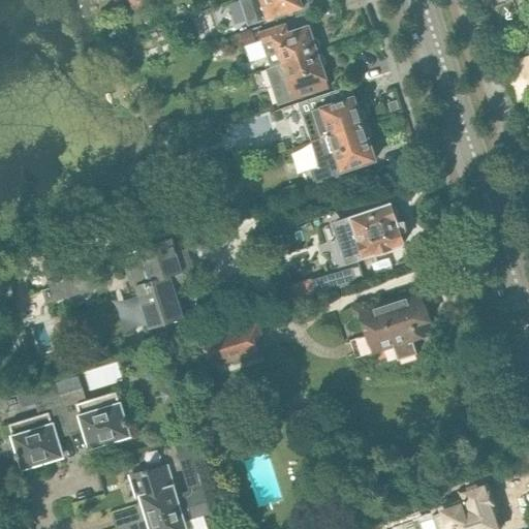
[(150,0),(128,0),(131,8),(136,6),(138,12),(153,6),(150,0)]
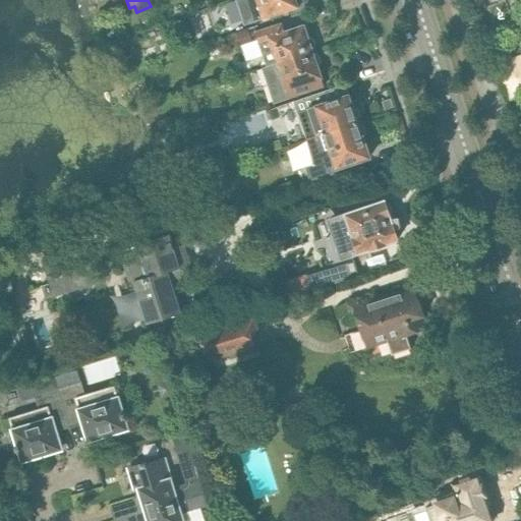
[(229,0),(208,7),(216,32),(235,24),(237,30),(245,27),(256,23),(255,21),(279,13),(298,7),(296,0),(229,0)]
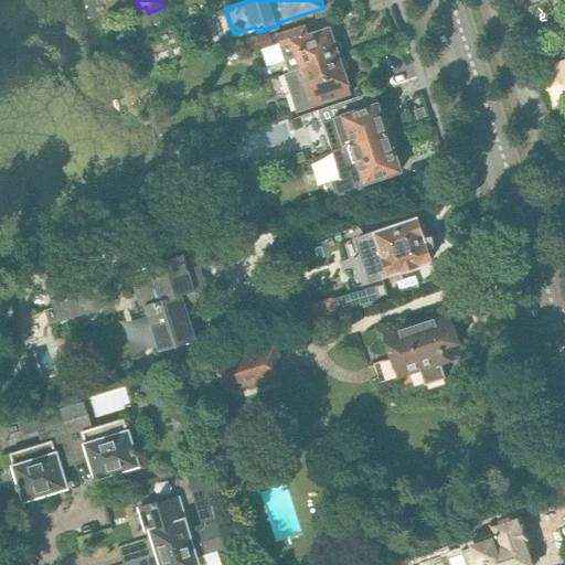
[(288,31),(276,34),(279,42),(285,59),(289,72),(340,55),(339,52),(341,49),(339,42),(334,40),(330,27),(308,33),(305,24),(297,28),(288,31)]
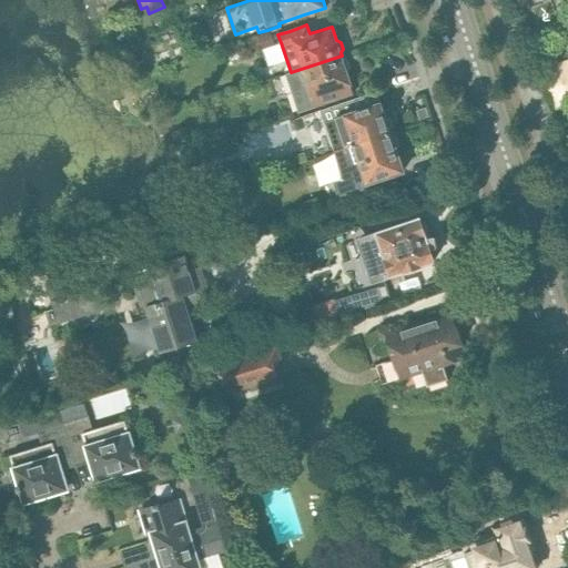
[(140,51),(137,40),(125,43),(130,54),(140,51)]
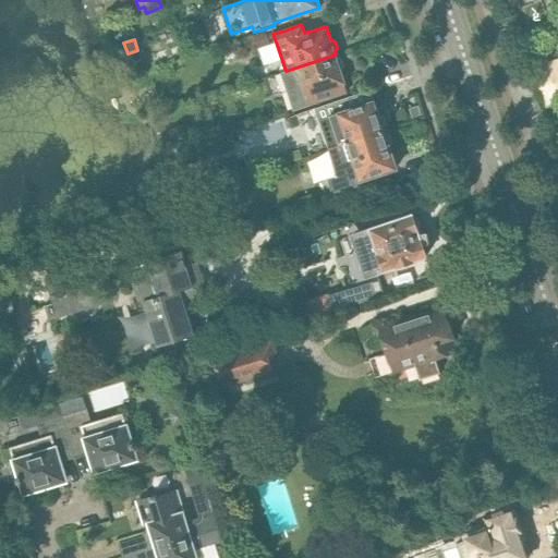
[(286,71),(281,72),(293,110),(326,99),(347,93),(343,84),(346,83),(340,70),(343,65),(341,59),(337,57),(336,55),(286,71)]
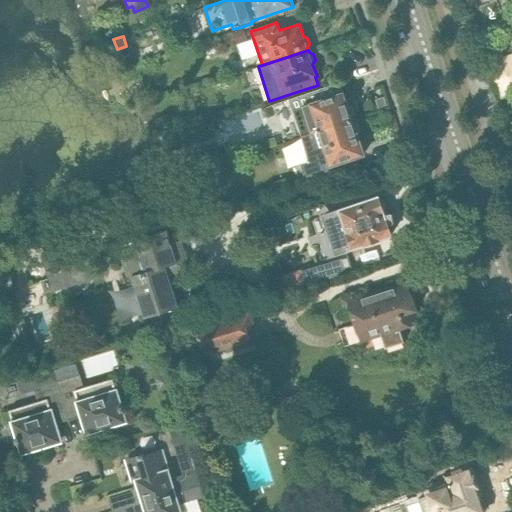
[(320,88),(288,99),(301,136),(352,119),(351,118),(355,117),(351,105),(347,106),(339,82),(320,88)]
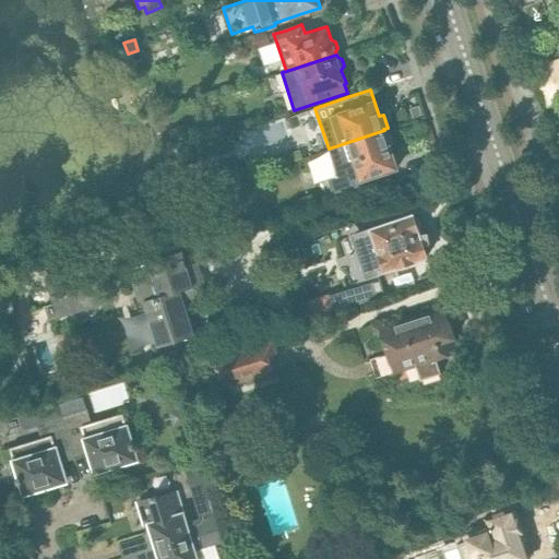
[(384,130),(329,149),(337,177),(329,179),(332,192),(358,186),(357,180),(377,174),(381,173),(381,174),(396,168),(390,146),(393,145),(389,132),(385,133),(384,130)]
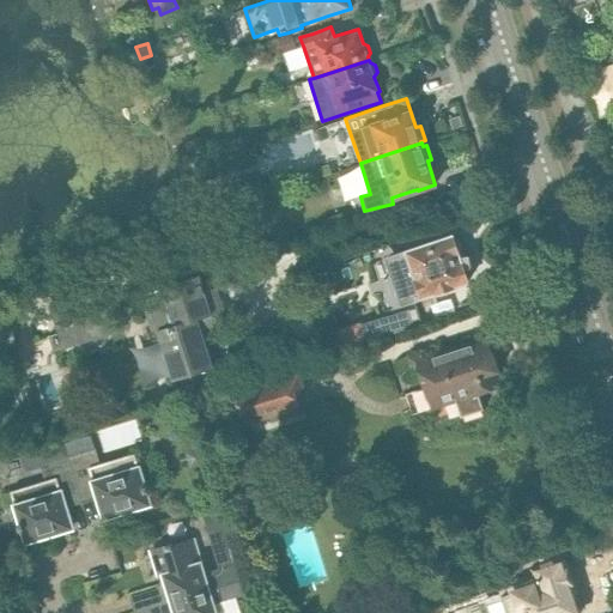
[(328,165),(293,177),(295,183),(331,175),(328,165)]
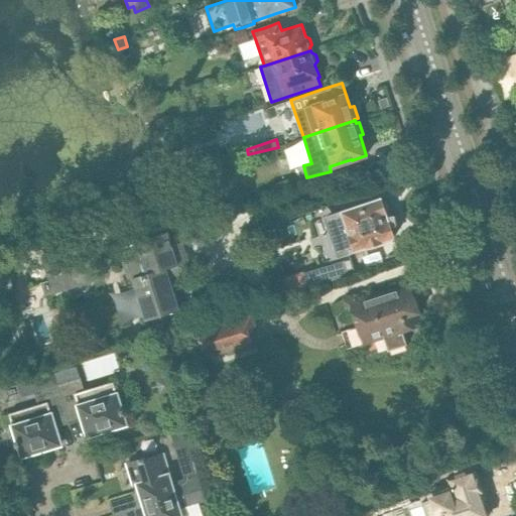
[(320,220),(311,223),(324,258),(333,255),(334,256),(338,255),(339,256),(394,237),(387,216),(389,211),(386,203),(382,201),(381,199),(326,217),(326,218),(320,220)]
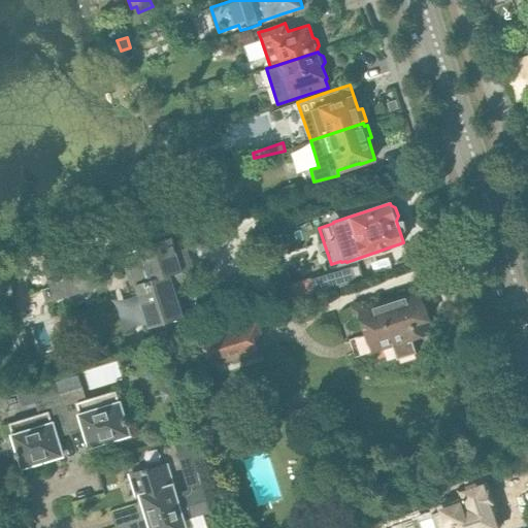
[(171,237),(152,243),(124,253),(134,285),(135,284),(150,328),(184,317),(172,285),(195,277),(186,248),(175,251),(171,237)]
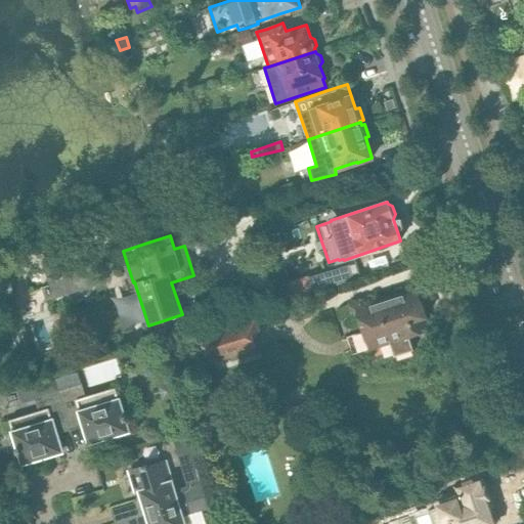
[(93,249),(43,264),(53,298),(103,281),(93,249)]
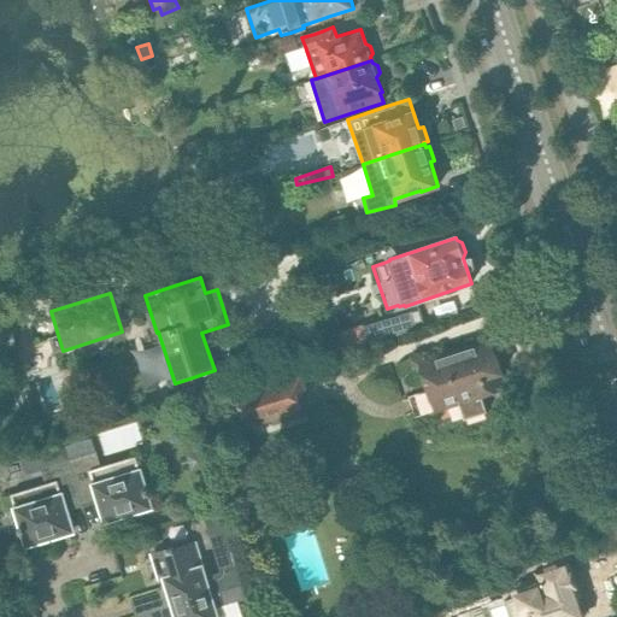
[(368,344),(424,327),(419,310),(362,327),(368,344)]
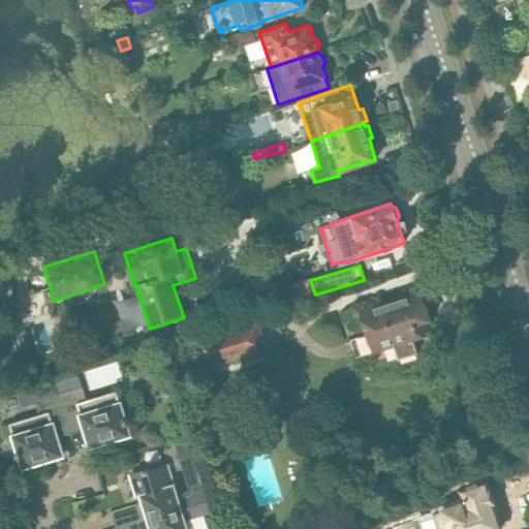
[(310,280),(292,285),(297,300),(315,294),(310,280)]
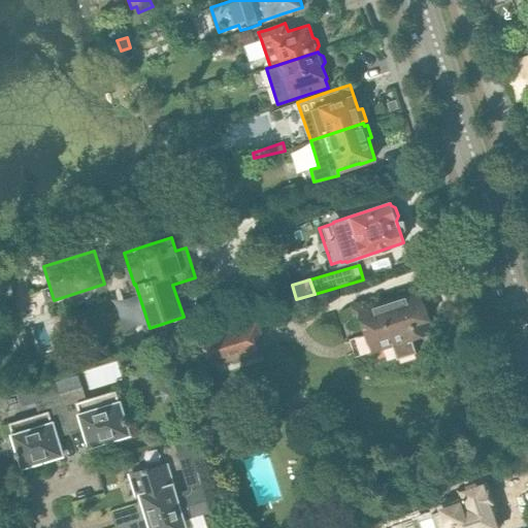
[(396,359),(408,355),(416,353),(411,338),(433,332),(425,308),(431,306),(426,291),(420,293),(419,291),(365,309),(363,304),(352,308),(354,314),(356,321),(360,320),(365,333),(349,339),(355,358),(369,353),(372,364),(396,357),(396,359)]
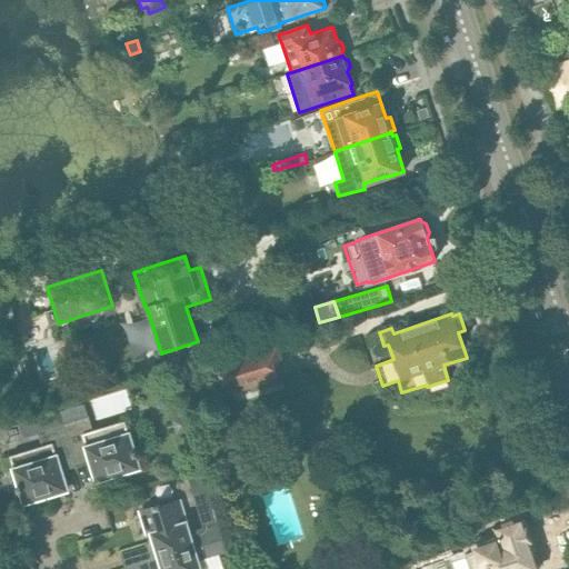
[(218,366),(227,393),(277,378),(272,362),(281,360),(277,347),(266,350),(263,346),(241,352),(242,358),(218,366)]
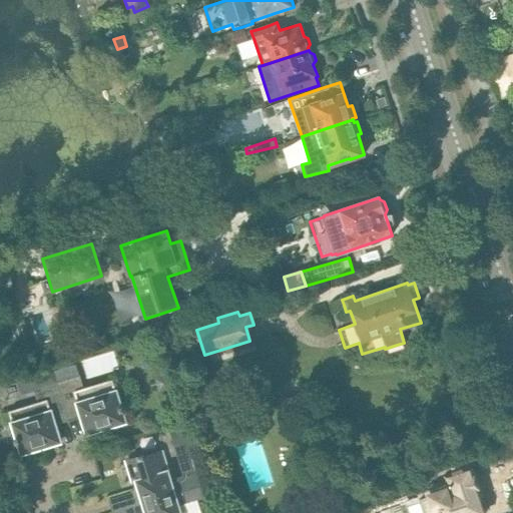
[(75,363),(53,370),(57,382),(66,414),(80,410),(82,416),(87,434),(108,427),(111,429),(128,424),(123,406),(120,407),(112,380),(83,389),(79,375),(75,363)]
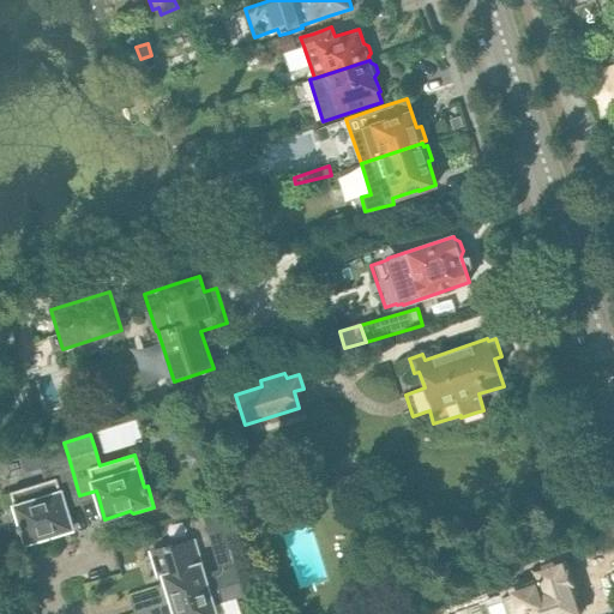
[(46,482),(11,492),(20,524),(18,525),(24,547),(44,540),(47,536),(72,529),(64,500),(79,495),(68,457),(62,443),(48,446),(53,462),(41,465),(46,482)]
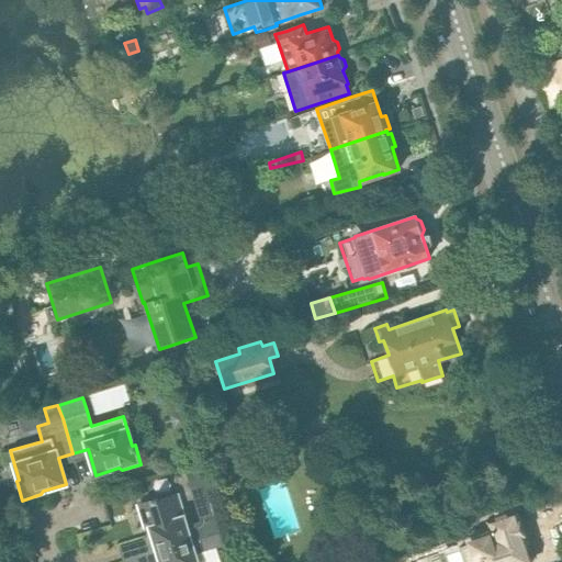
[(200,464),(186,469),(191,485),(205,481),(200,464)]
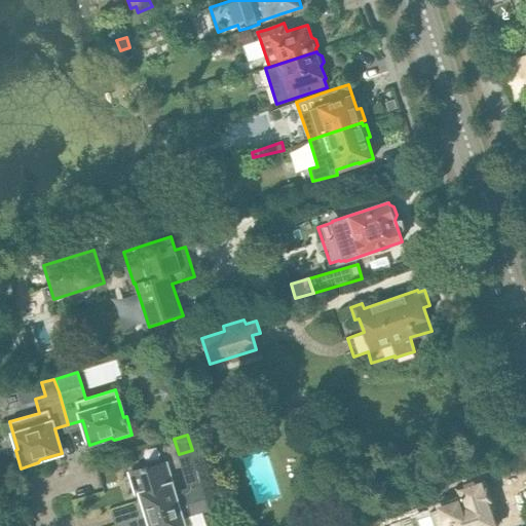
[(140,491),(140,493),(147,517),(207,498),(202,484),(180,490),(182,494),(176,496),(165,463),(148,468),(147,466),(142,468),(129,473),(135,488),(140,491)]
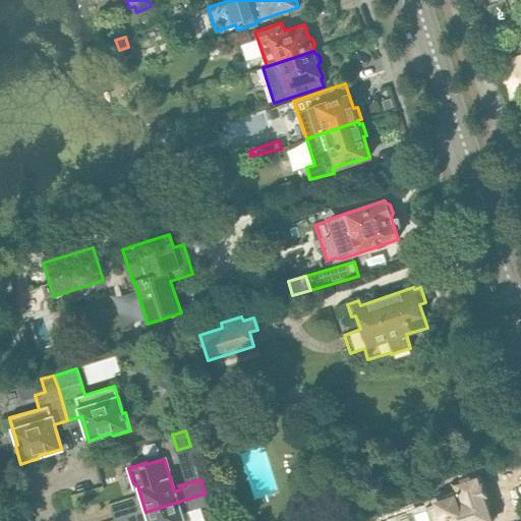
[(491,520),(477,477),(455,484),(458,494),(453,495),(454,498),(426,506),(430,520),(491,520)]
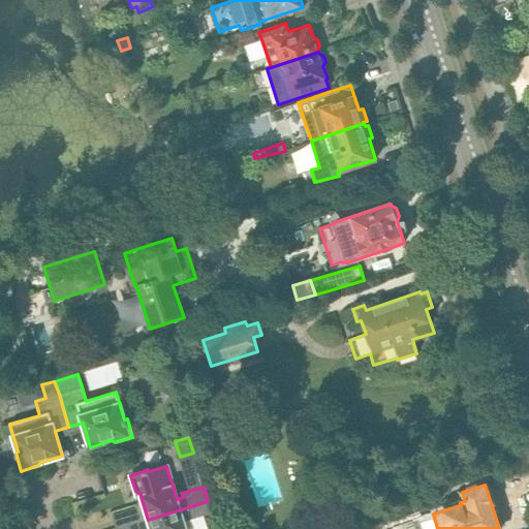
[(148,520),(151,528),(185,528),(184,521),(212,512),(208,501),(148,520)]
